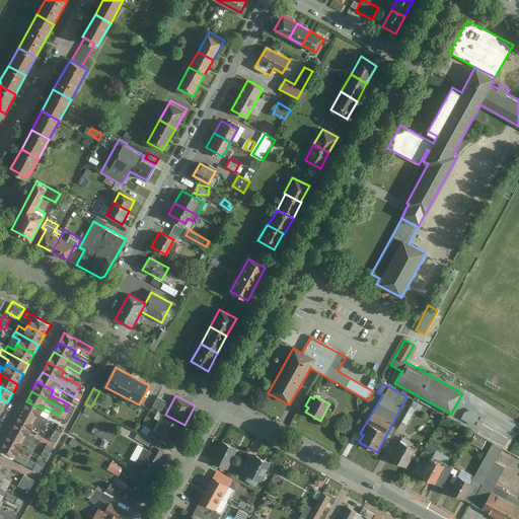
[(157,397),(152,406),(162,412),(167,402),(157,397)]
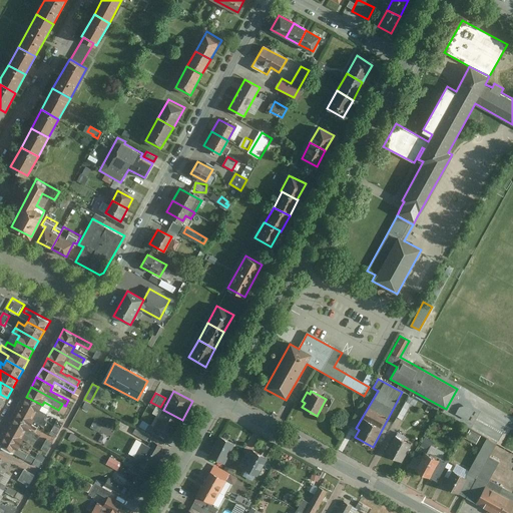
[(26,397),(20,407),(44,420),(47,414),(39,410),(42,405),(26,397)]
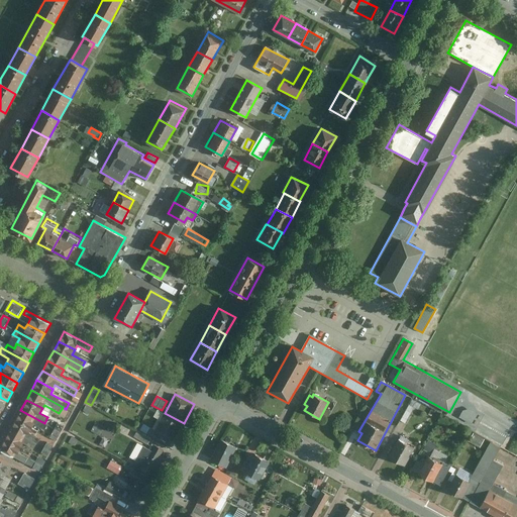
[(86,405),(83,411),(90,414),(93,408),(86,405)]
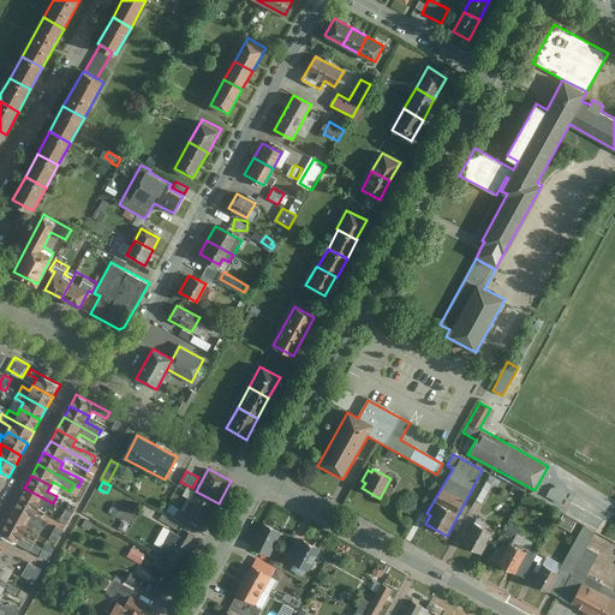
[(476,500),(482,503),(493,485),(487,482),(476,500)]
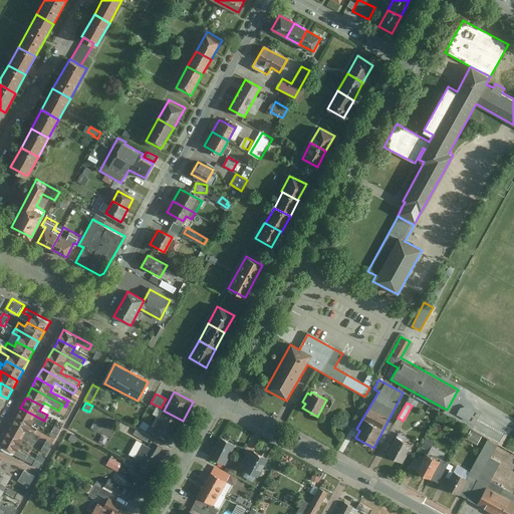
[(15,417),(31,426),(33,422),(44,428),(47,422),(44,421),(20,408),(15,417)]
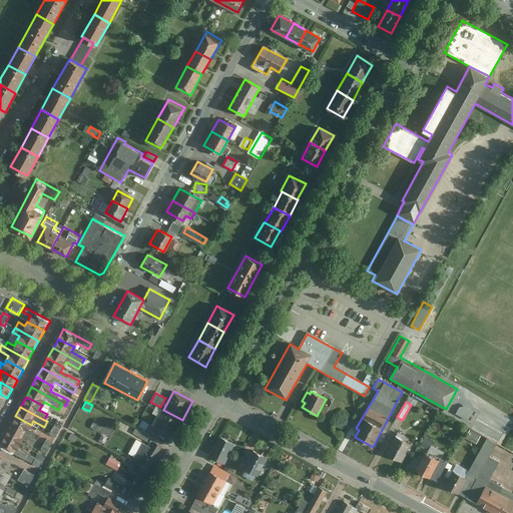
[(172,437),(182,420),(163,410),(153,427),(161,432),(159,436),(168,441),(171,437),(172,437)]
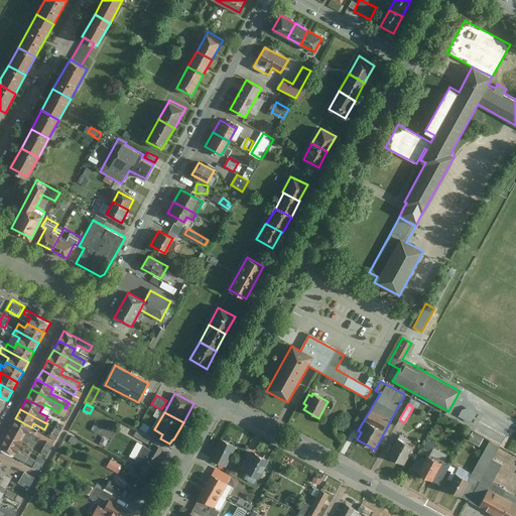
[(15,418),(9,428),(35,442),(36,442),(39,437),(29,431),(31,427),(15,418)]
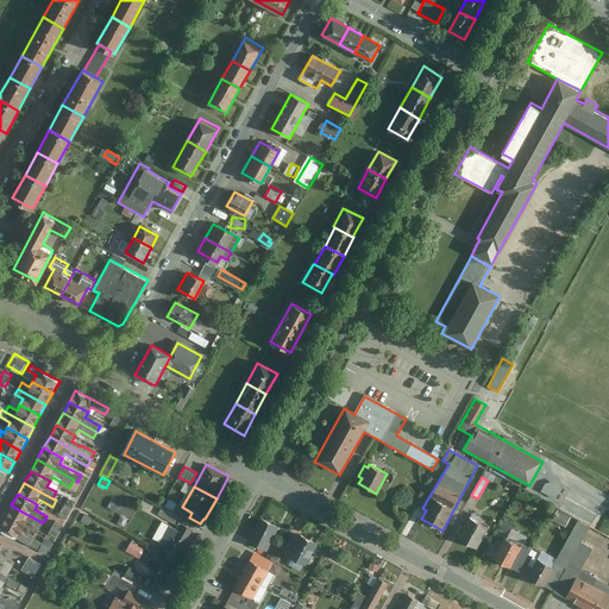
[(113,498),(107,508),(117,514),(123,504),(113,498)]
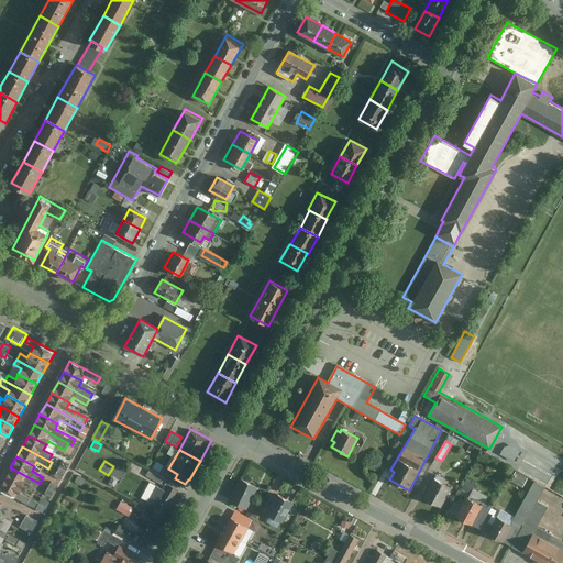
[(116,464),(111,472),(122,478),(128,471),(116,464)]
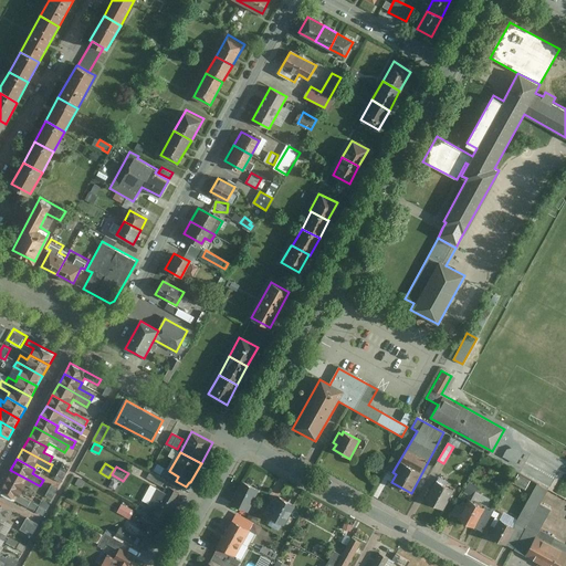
[(4,481),(22,490),(25,485),(35,491),(39,485),(10,470),(4,481)]
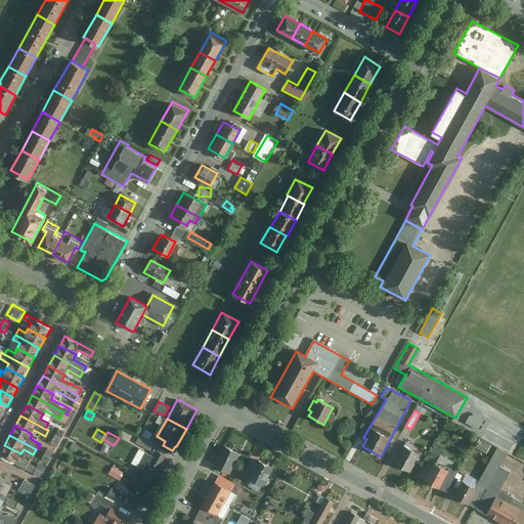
[(154,444),(140,437),(137,443),(150,450),(154,444)]
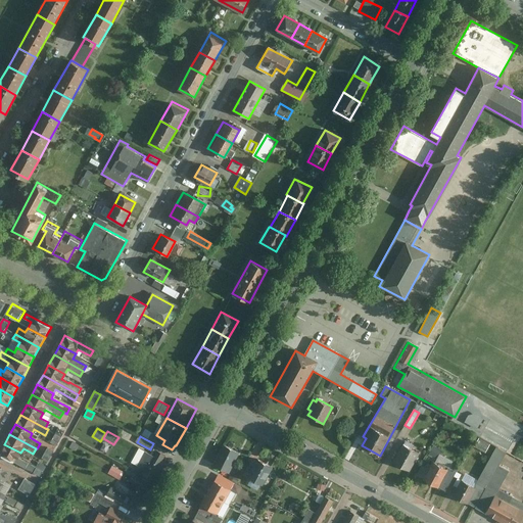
[(17,458),(20,453),(4,444),(0,450),(0,455),(25,468),(28,463),(17,458)]
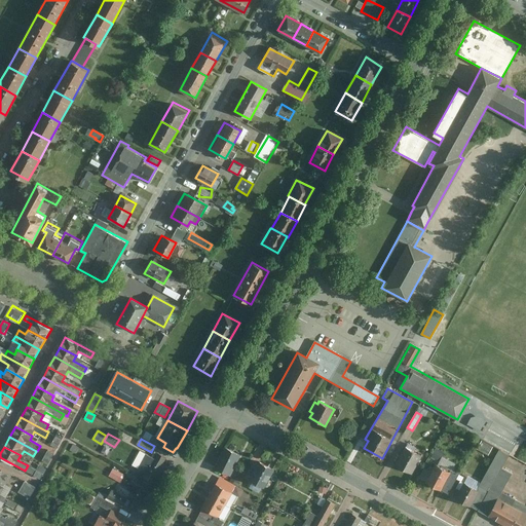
[(412,474),(421,456),(405,447),(395,464),(412,474)]
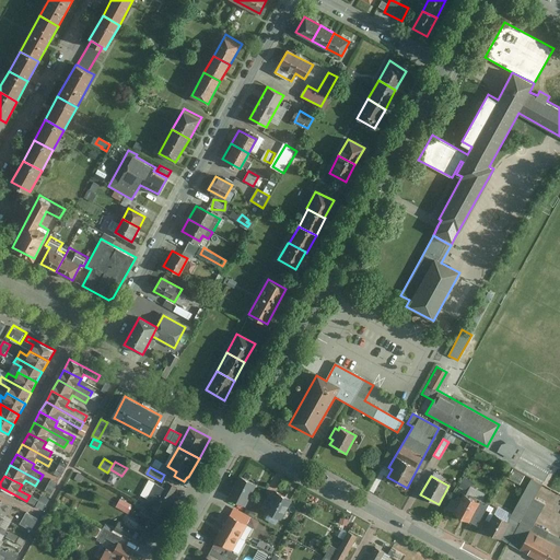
[(245,504),(254,485),(238,478),(230,497),(245,504)]
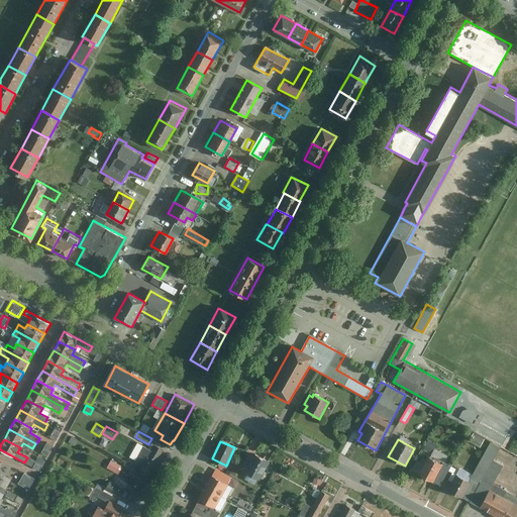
[(456,475),(447,491),(470,502),(493,460),(500,447),(491,442),(470,481),(456,475)]
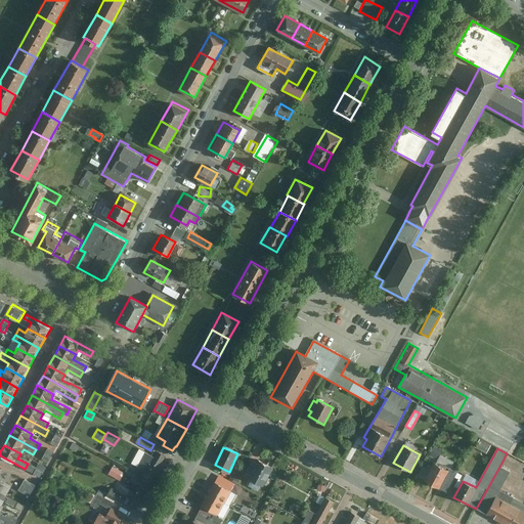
[(128,471),(135,474),(151,483),(167,455),(158,451),(155,457),(146,452),(136,471),(130,467),(128,471)]
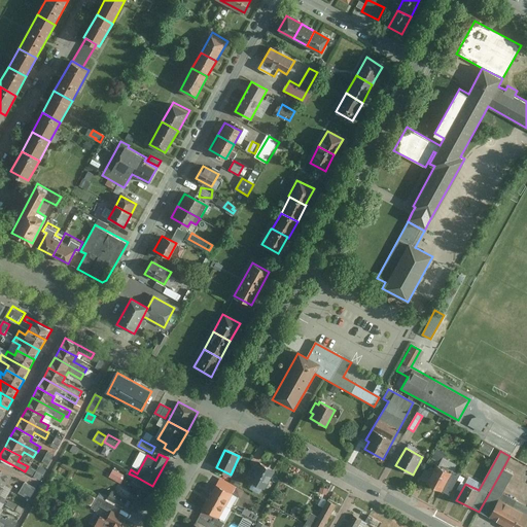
[(265,489),(274,471),(258,463),(249,481),(265,489)]
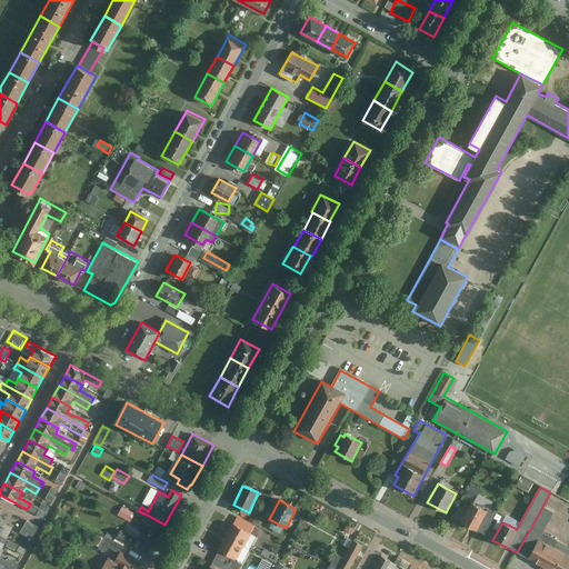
[(46,517),(51,506),(43,502),(39,513),(46,517)]
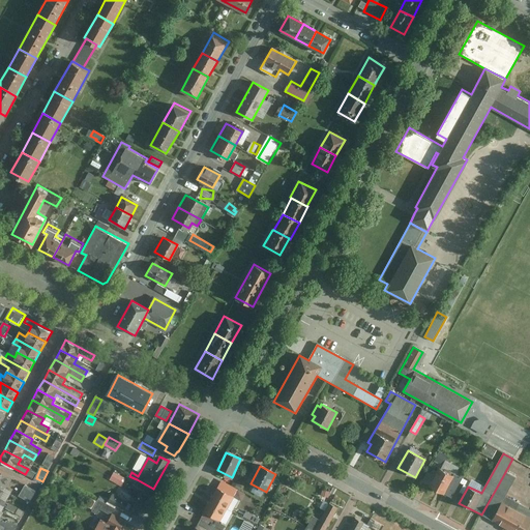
[(452,498),(463,478),(455,474),(454,476),(440,468),(430,486),(452,498)]
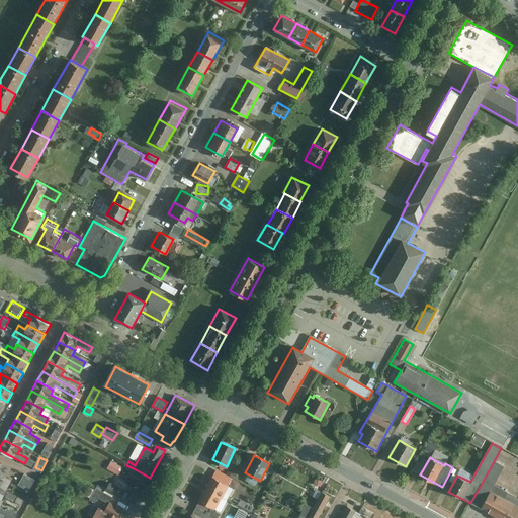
[(0,460),(0,486),(11,466),(0,460)]
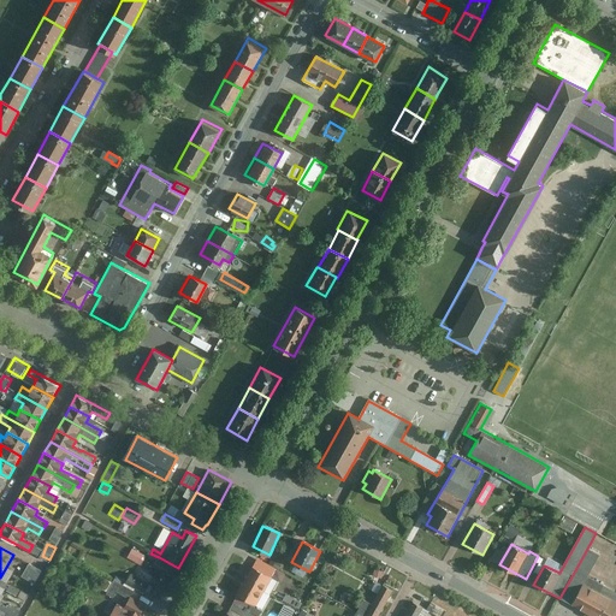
[(144,555),(134,549),(128,558),(138,564),(144,555)]
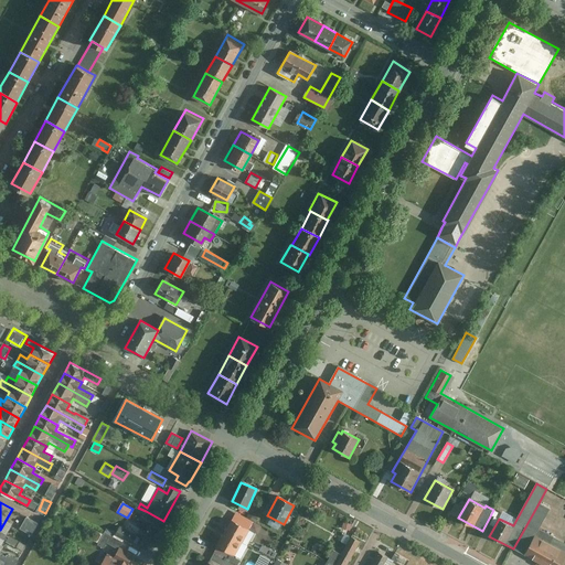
[(551,510),(539,503),(513,548),(542,564),(562,564),(564,560),(564,542),(539,530),(551,510)]
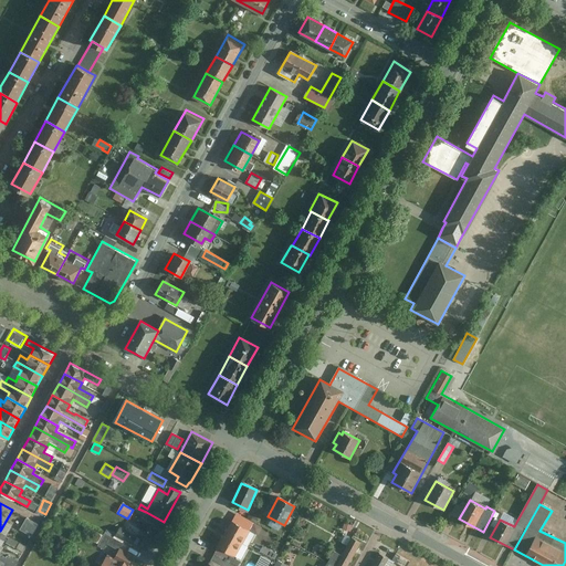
[(138,546),(147,551),(164,522),(146,512),(140,521),(149,525),(138,546)]
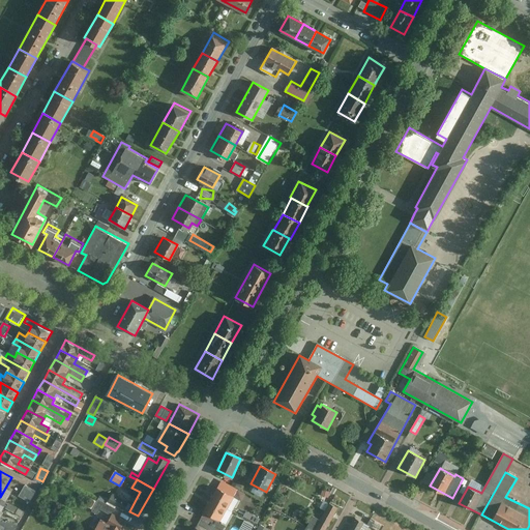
[(31,500),(37,490),(27,483),(21,494),(31,500)]
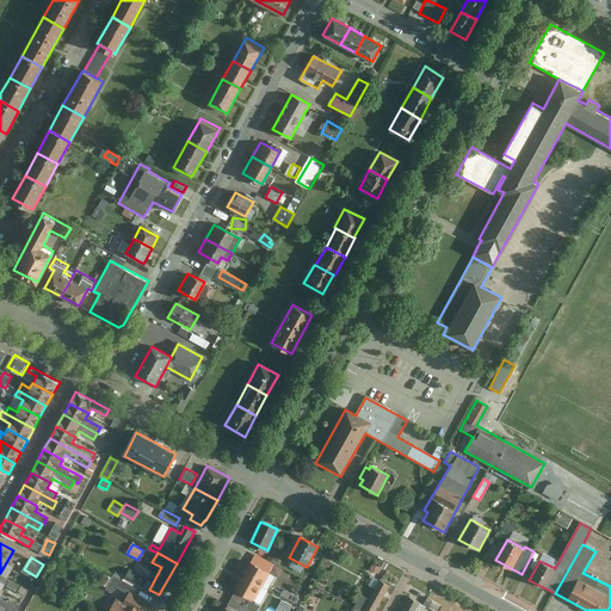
[(269,573),(248,562),(241,576),(260,587),(269,573)]
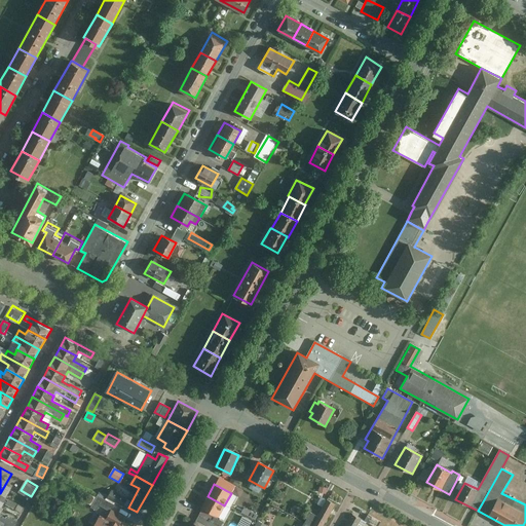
[(128,498),(112,490),(108,498),(123,506),(128,498)]
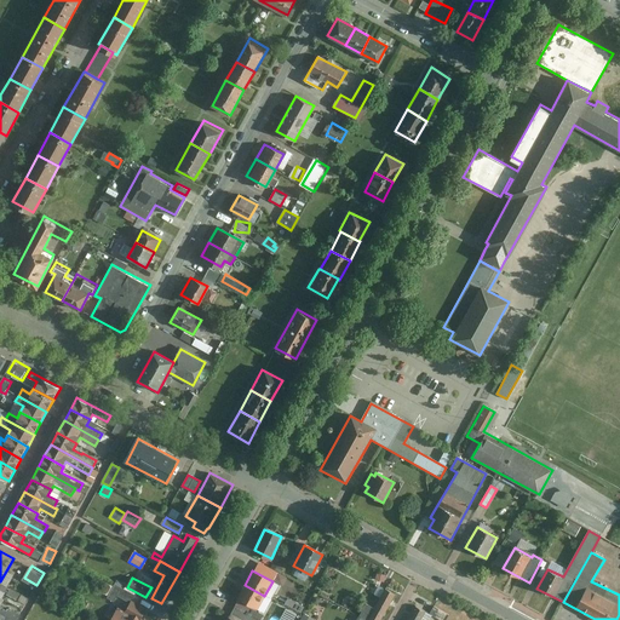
[(135,593),(115,585),(108,598),(116,602),(120,595),(131,601),(135,593)]
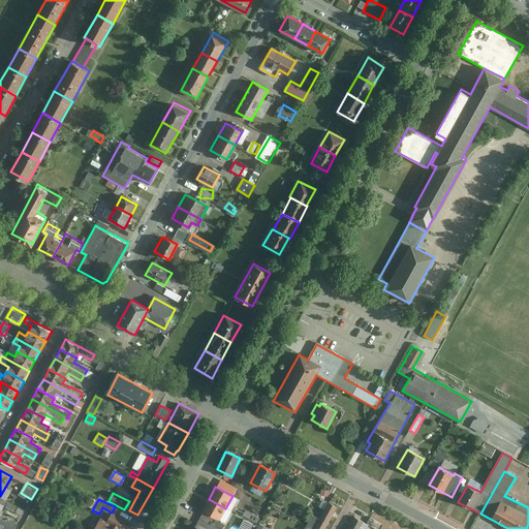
[(219,520),(225,508),(209,499),(203,511),(219,520)]
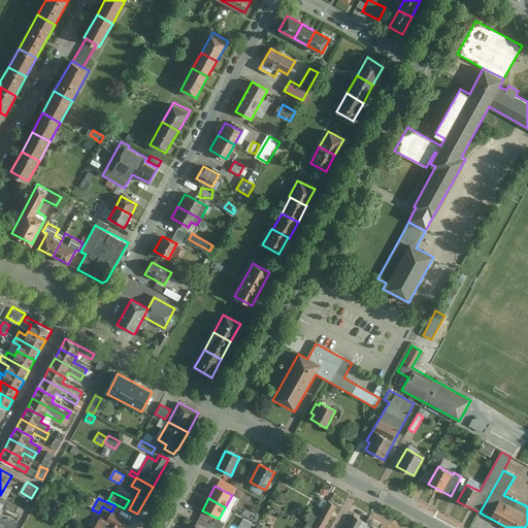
[(310,527),(324,527),(336,505),(327,501),(318,518),(311,515),(305,525),(310,527)]
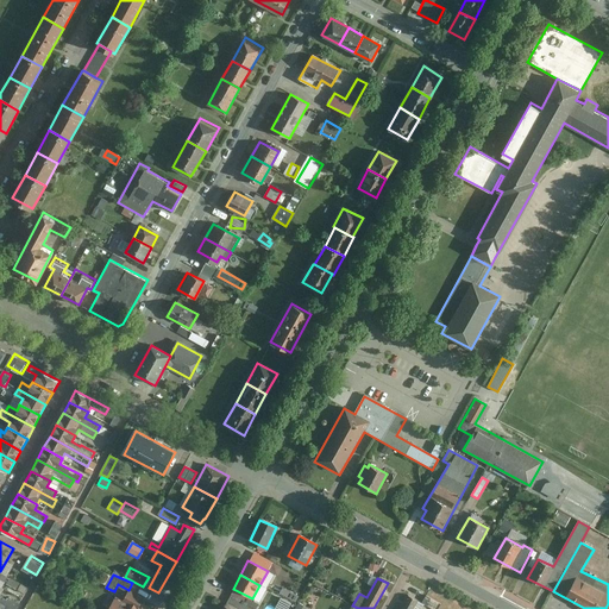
[(138,608),(145,598),(130,590),(123,601),(117,597),(110,608),(138,608)]
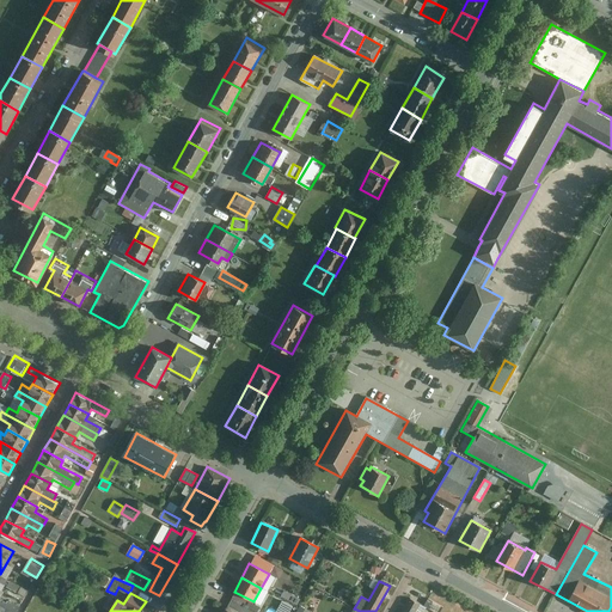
[(233,594),(231,600),(249,610),(252,604),(233,594)]
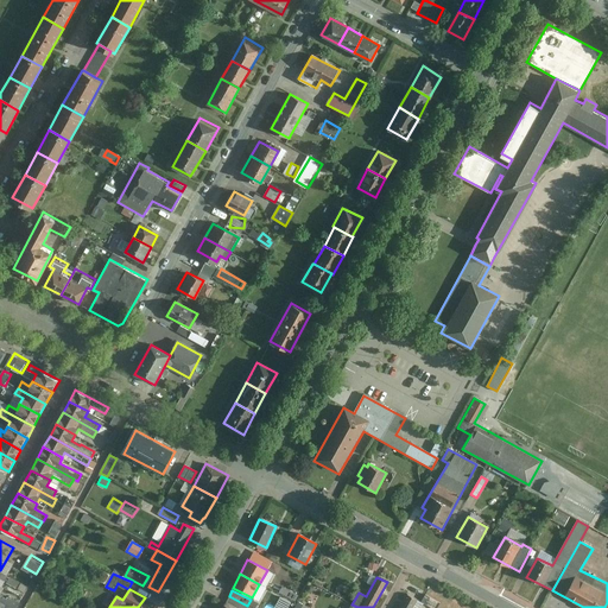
[(406,594),(398,607),(412,607),(417,600),(406,594)]
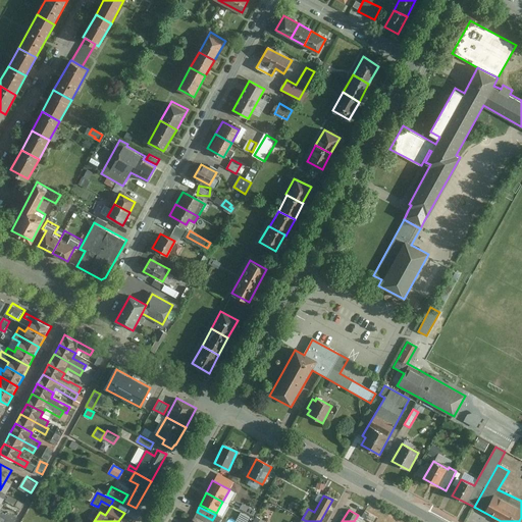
[(193,520),(197,521),(210,521),(212,520),(197,512),(193,520)]
